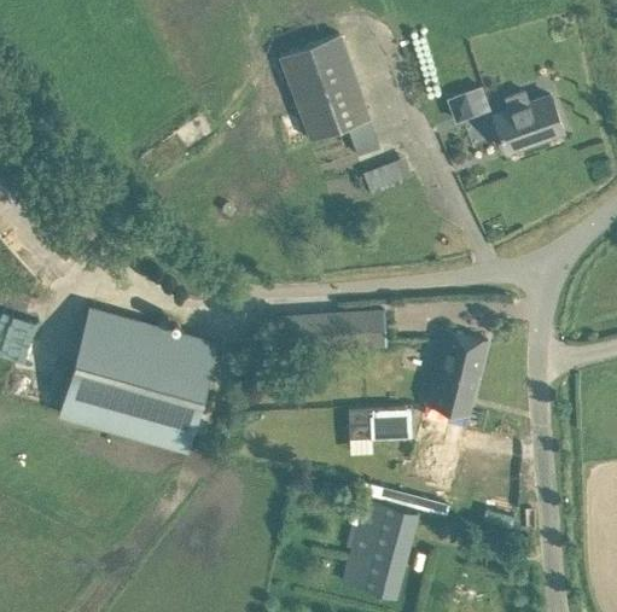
[(370,121),(338,38),(279,59),(310,143),(370,121)]
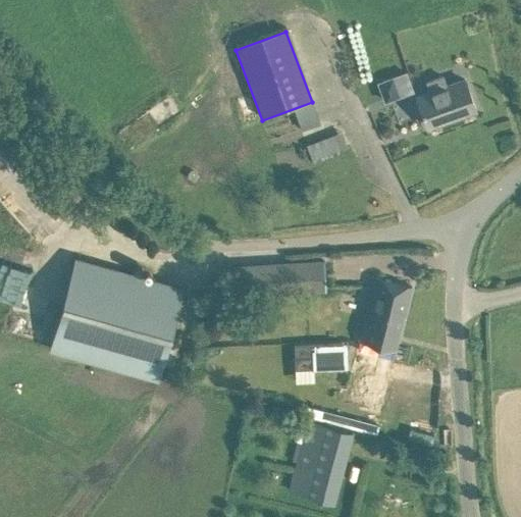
[(408,75),(398,80),(405,99),(415,95),(408,75)]
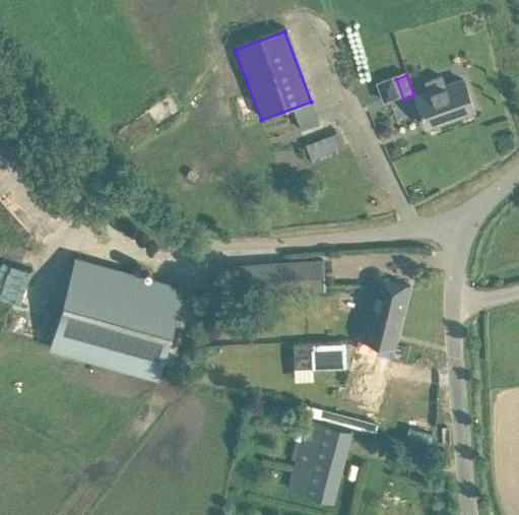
[(430,95),(415,101),(427,129),(474,113),(464,83),(446,89),(442,80),(426,85),(430,95)]
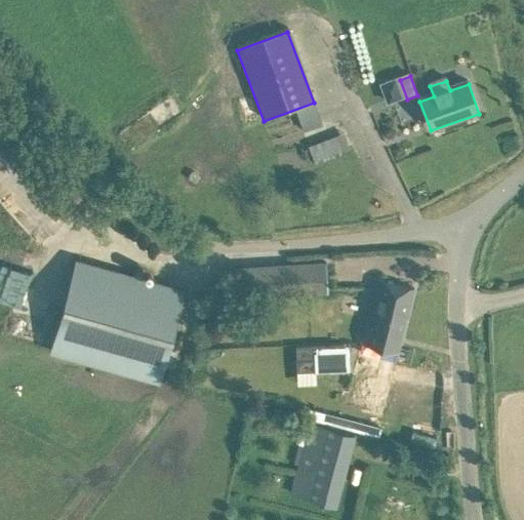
[(309,149),(316,165),(353,151),(346,133),(309,149)]
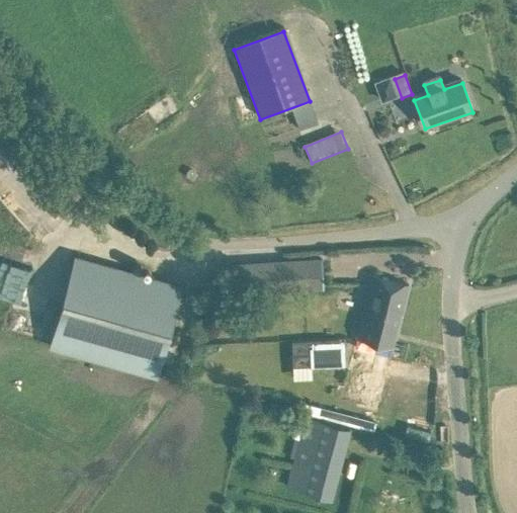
[(14,258),(7,297),(29,302),(36,263),(14,258)]
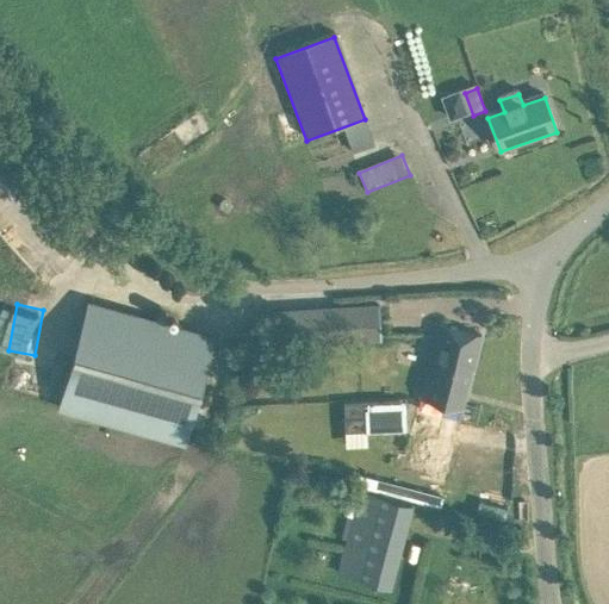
[(386,309),(268,316),(269,344),(387,337),(386,309)]
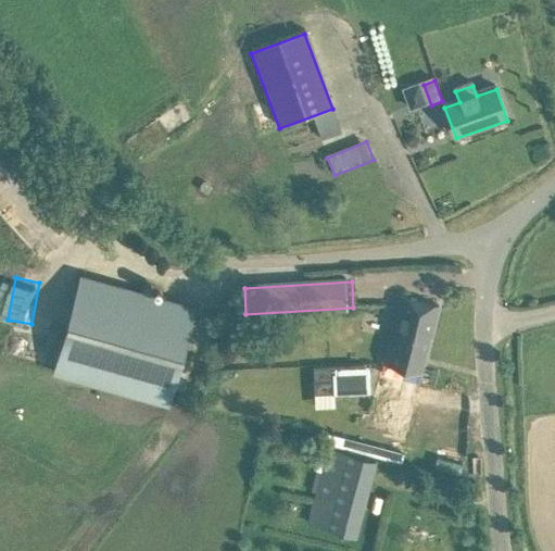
[(74,303),(53,377),(168,409),(189,336),(196,315),(79,283),(74,303)]
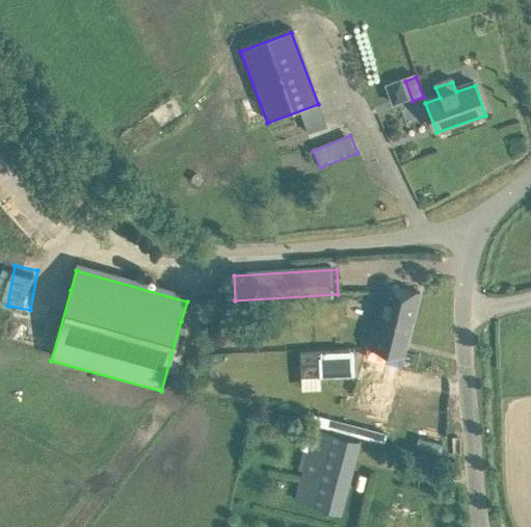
[(383,285),(351,414),(388,424),(420,295),(383,285)]
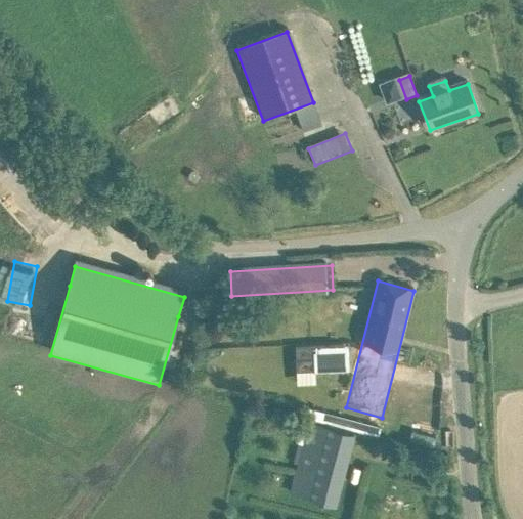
[(347,371),(348,347),(298,346),(297,385),(317,386),(318,370),(347,371)]
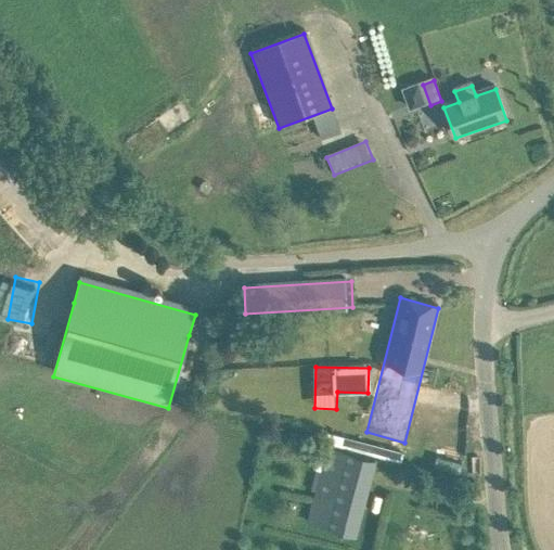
[(375,463),(353,458),(327,450),(308,525),(355,537),(375,463)]
